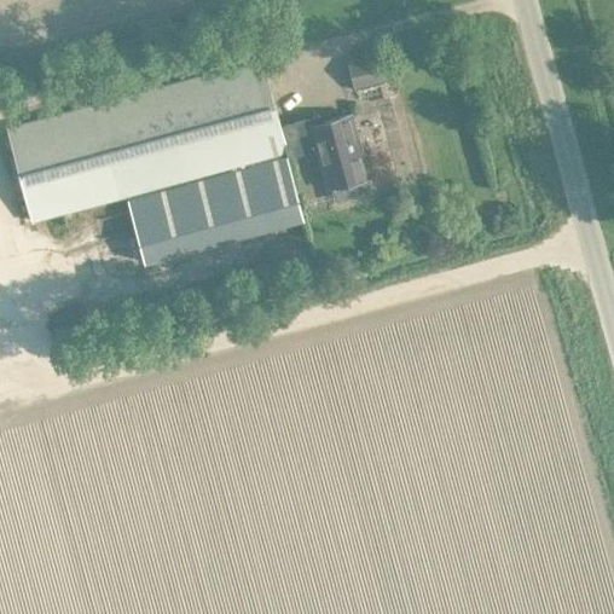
[(354,92),(387,82),(378,54),(346,64),(354,92)]
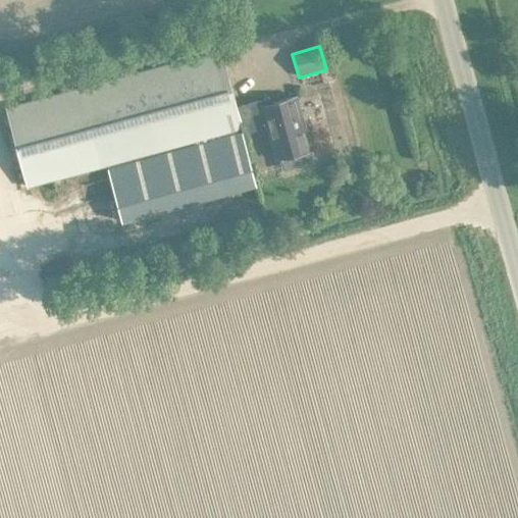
[(241,130),(236,107),(219,51),(5,109),(27,189),(105,166),(241,130)]
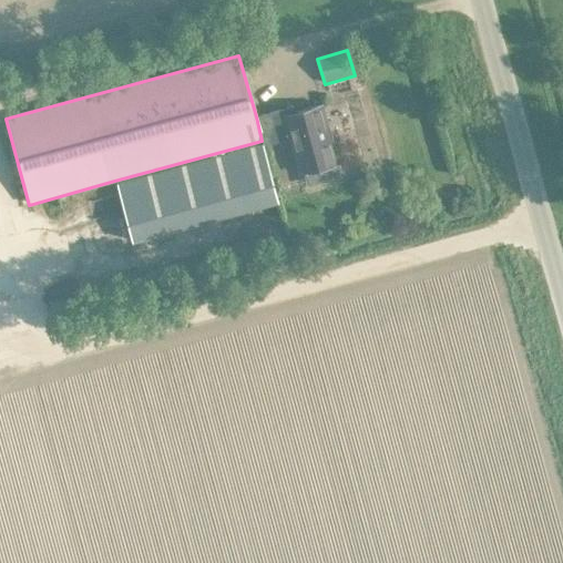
[(283,110),(256,116),(262,141),(263,145),(289,139),(298,174),(304,172),(308,185),(338,176),(324,125),(327,125),(319,99),(299,104),(302,111),(285,115),(283,110)]
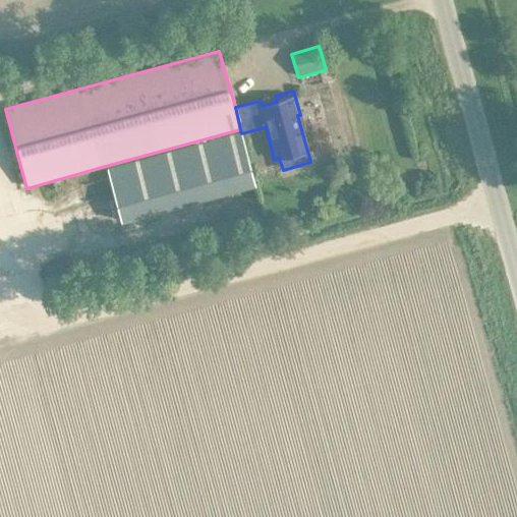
[(248,151),(259,147),(253,132),(242,135),(248,151)]
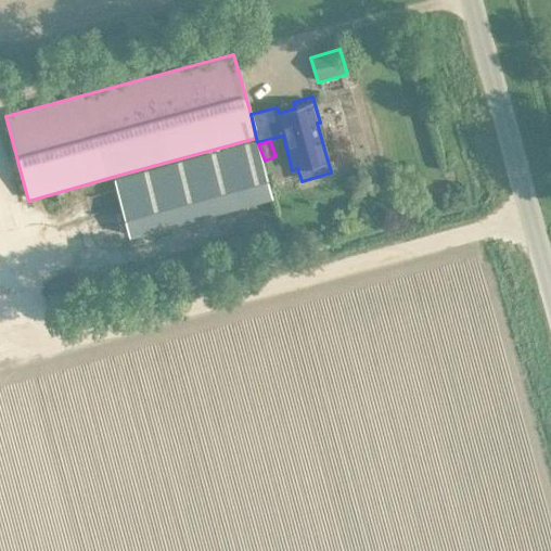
[(137,175),(113,181),(128,236),(152,230),(173,223),(235,206),(271,196),(256,143),(256,142),(220,152),(205,156),(173,165),(137,175)]
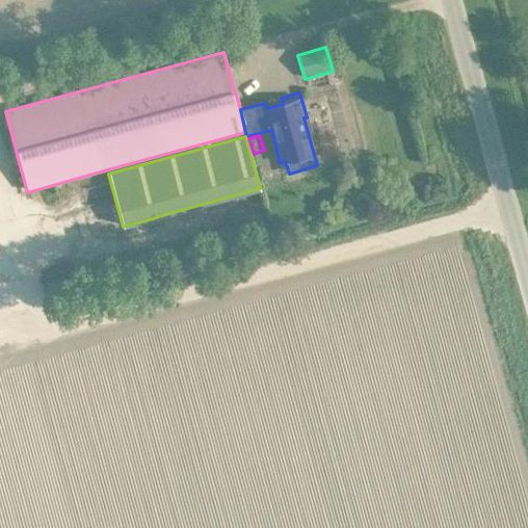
[(87,199),(90,219),(107,217),(105,196),(87,199)]
